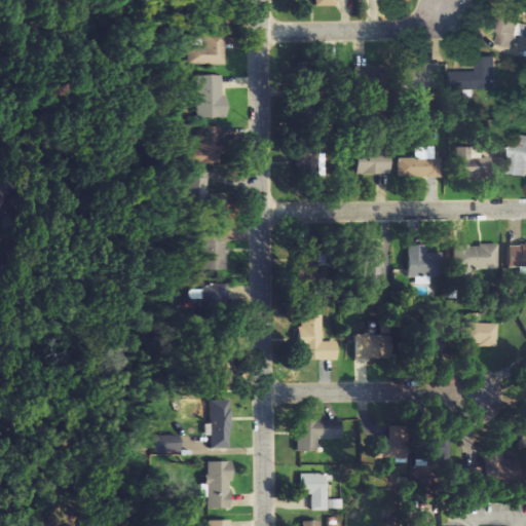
[(517,21),(497,20),(496,48),(515,48),(517,21)]
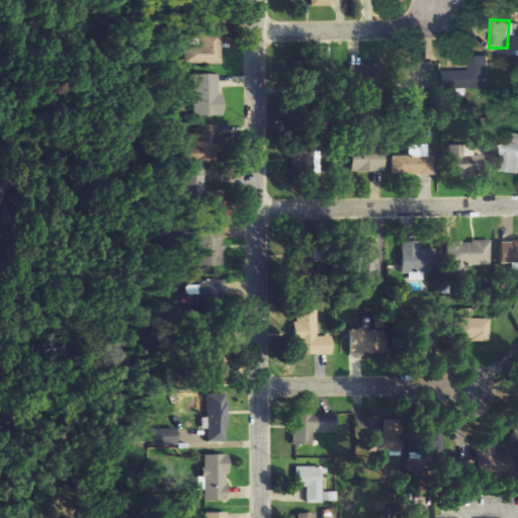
[(194,62),(224,63),(225,31),(206,31),(206,37),(195,36),(194,62)]
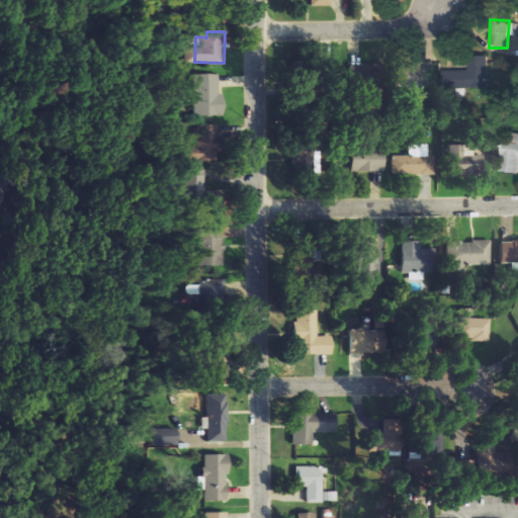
[(469,71),(445,72),(445,88),(488,87),(487,57),(469,57),(469,71)]
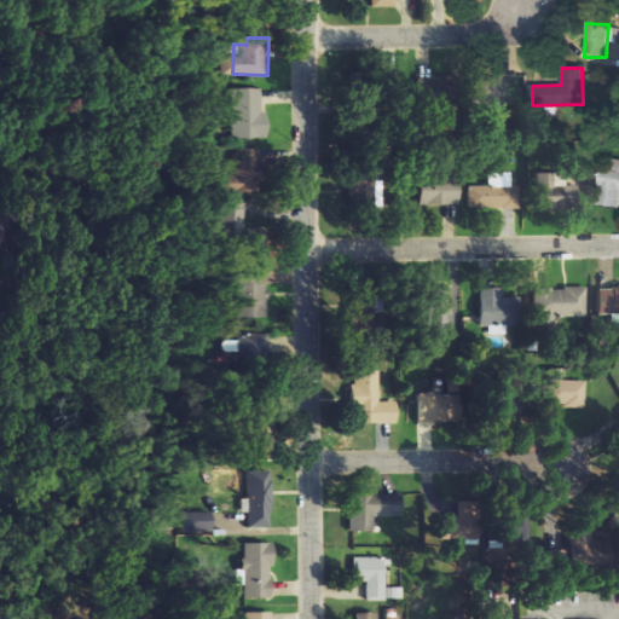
[(414,77),(412,100),(439,102),(440,79),(414,77)]
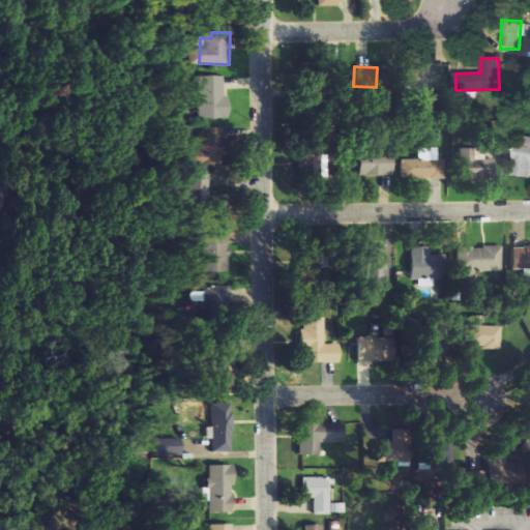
[(203,118),(230,117),(229,95),(224,95),(223,75),(202,76),(203,118)]
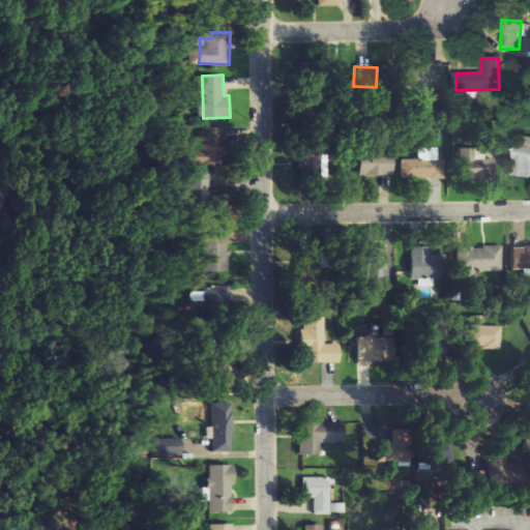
[(206,151),(198,150),(198,164),(224,165),(226,127),(207,127),(206,151)]
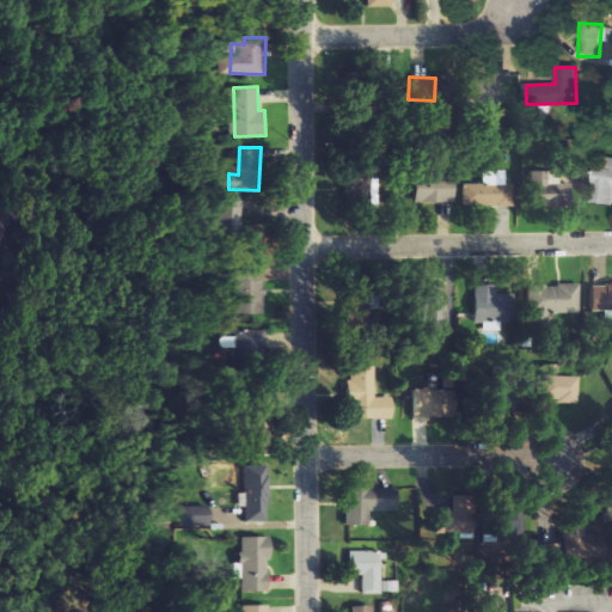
[(611,159),(597,158),(593,202),(611,203),(611,159)]
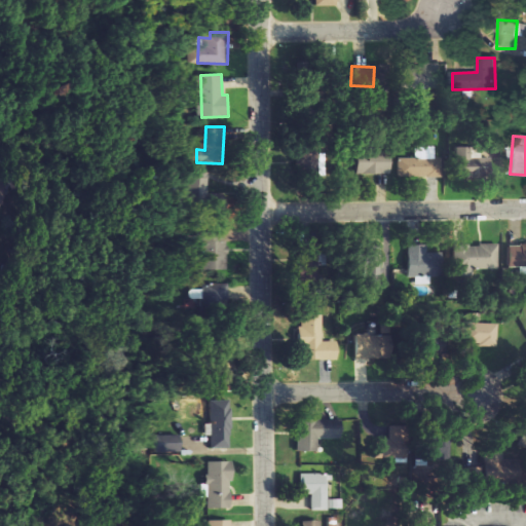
[(398,177),(443,177),(443,158),(435,158),(435,146),(415,146),(415,157),(398,157),(398,177)]
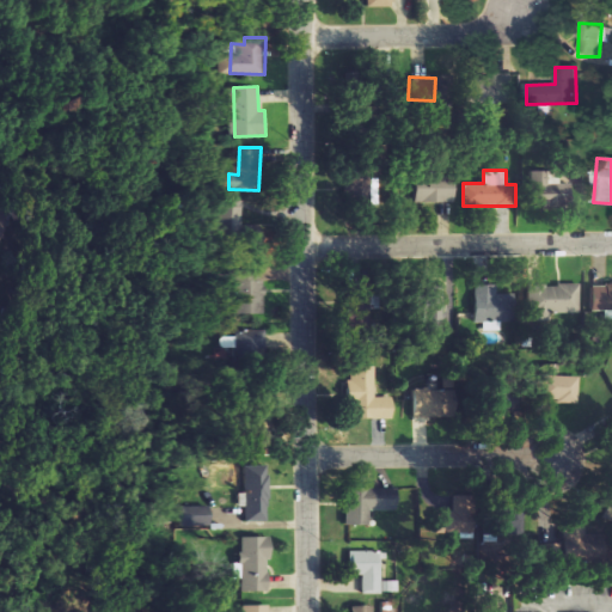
[(568,203),(567,176),(544,176),(544,170),(527,170),(528,204),(568,203)]
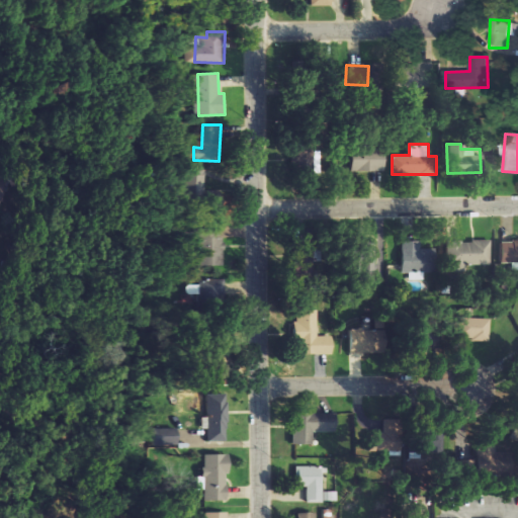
[(349,151),(349,171),(384,170),(383,150),(349,151)]
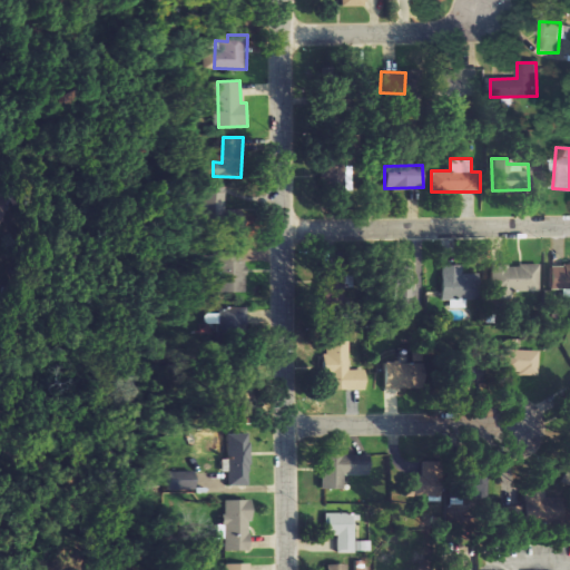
[(232,192),(210,192),(212,218),(233,217),(232,192)]
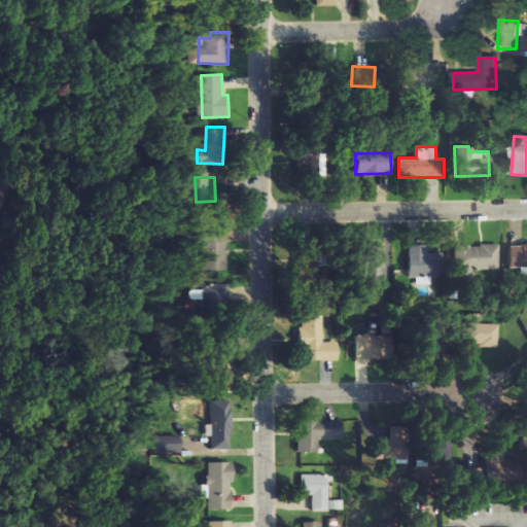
[(208,271),(230,270),(229,229),(207,230),(207,237),(198,237),(198,253),(207,253),(208,271)]
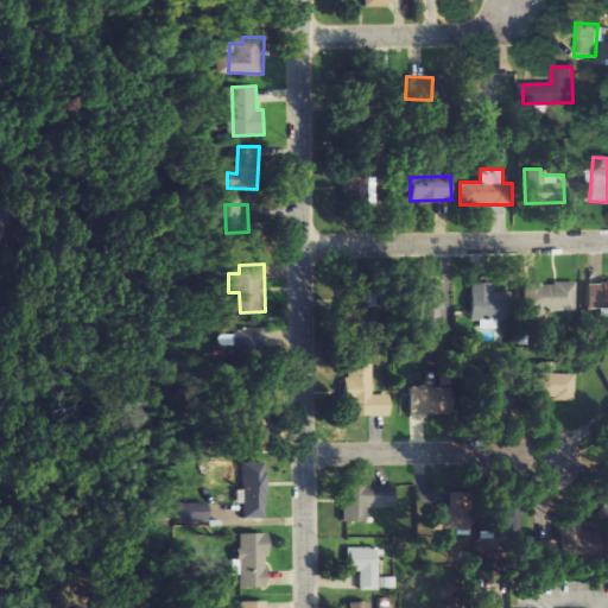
[(607,280),(587,282),(587,306),(607,306),(607,280)]
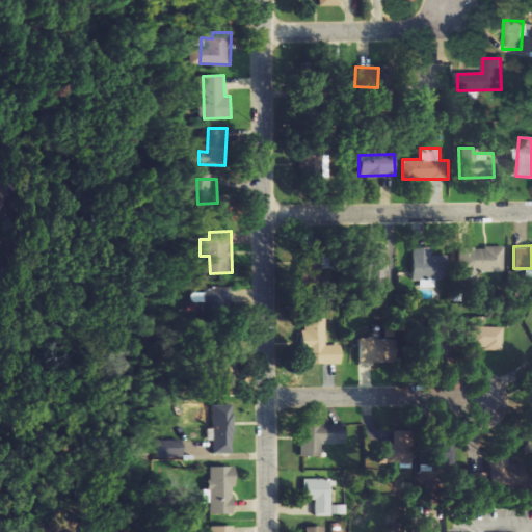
[(480,272),(506,271),(505,246),(459,247),(460,281),(481,280),(480,272)]
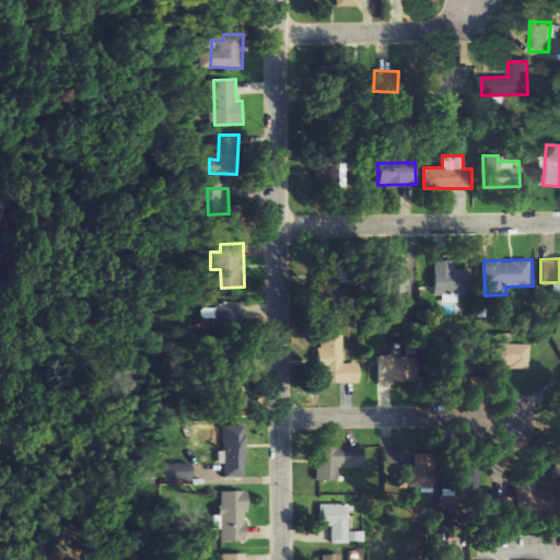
[(407,260),(391,260),(391,270),(372,270),(373,287),(393,286),(393,307),(408,307),(407,260)]
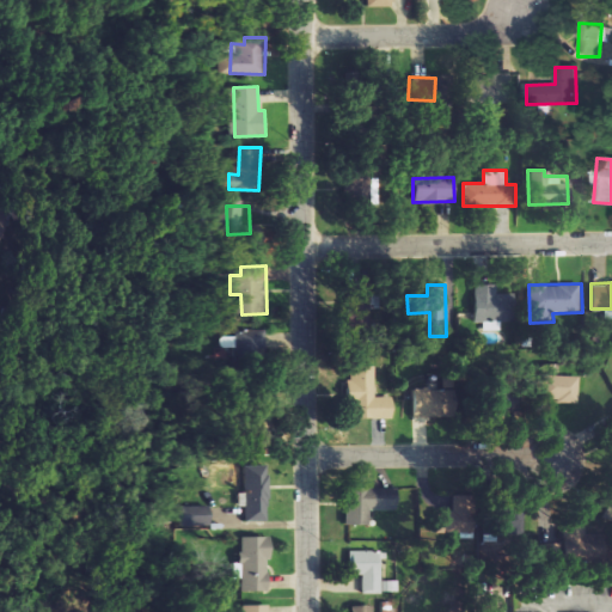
[(499,285),(476,285),(477,322),(519,320),(518,294),(499,294),(499,285)]
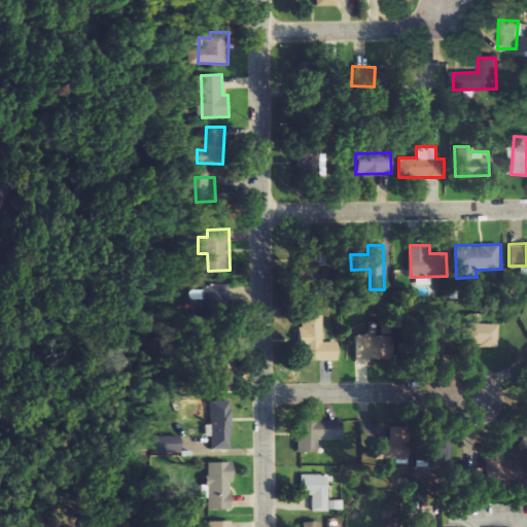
[(231,284),(210,283),(209,305),(231,306),(231,284)]
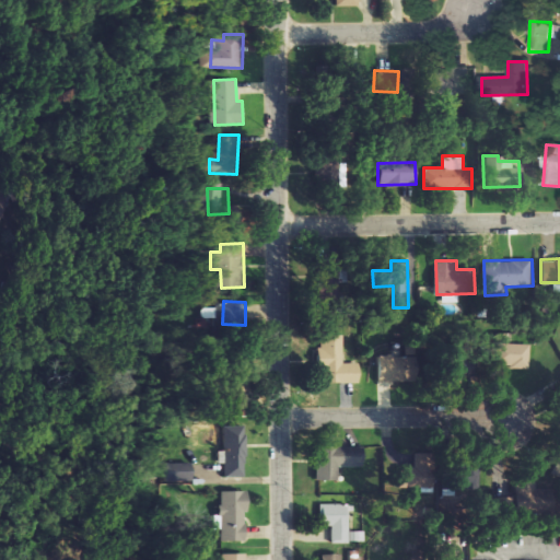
[(359,363),(342,362),(343,335),(319,334),(319,348),(315,348),(315,369),(323,370),(323,382),(359,383),(359,363)]
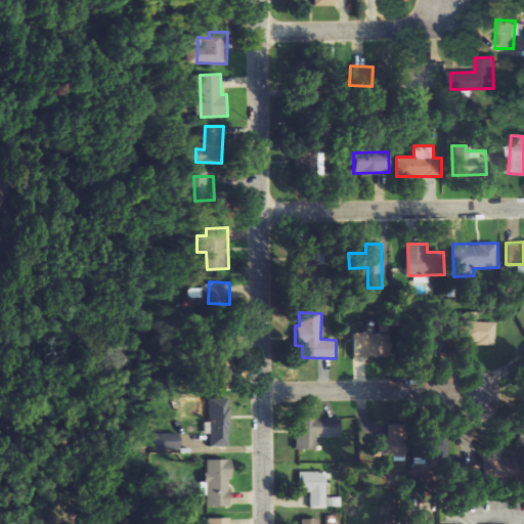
[(497,322),(465,321),(464,339),(481,340),(481,344),(497,345),(497,322)]
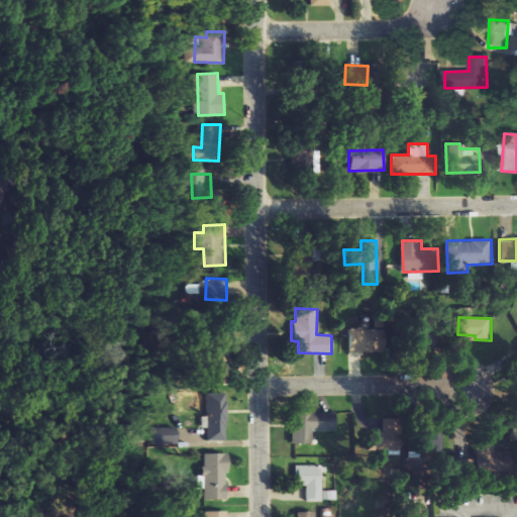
[(368,349),(369,328),(347,328),(347,349),(368,349)]
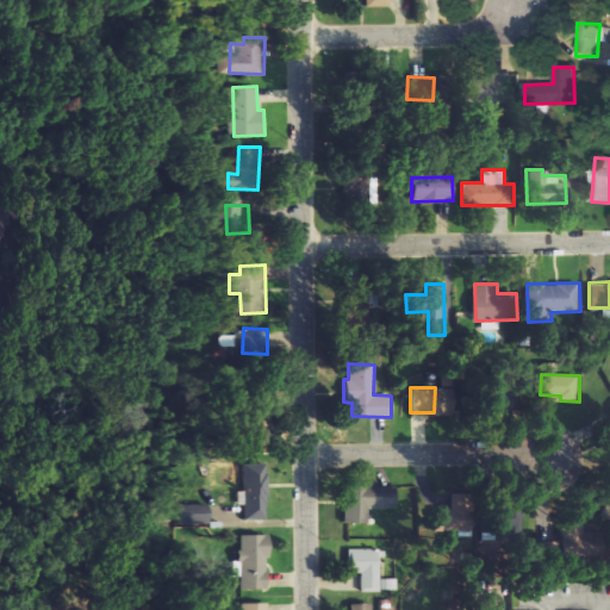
[(267,518),(266,462),(242,464),(243,520),(267,518)]
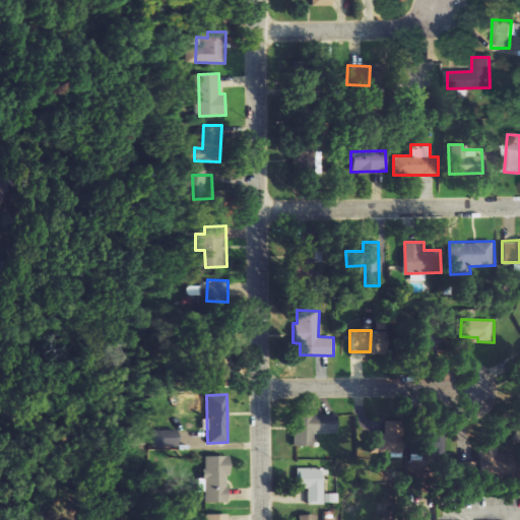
[(291,413),(291,445),(312,446),(312,433),(336,433),(337,414),(291,413)]
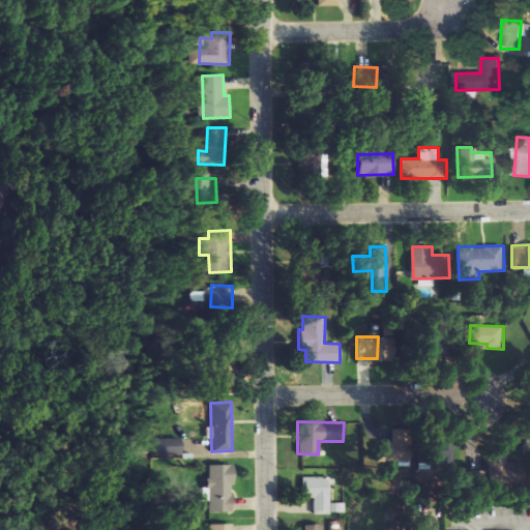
[(166,453),(184,454),(184,438),(167,438),(166,453)]
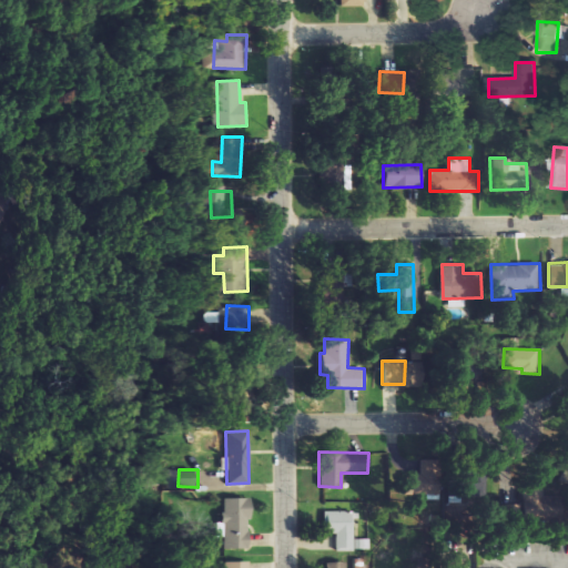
[(401,494),(419,495),(421,474),(401,473),(401,494)]
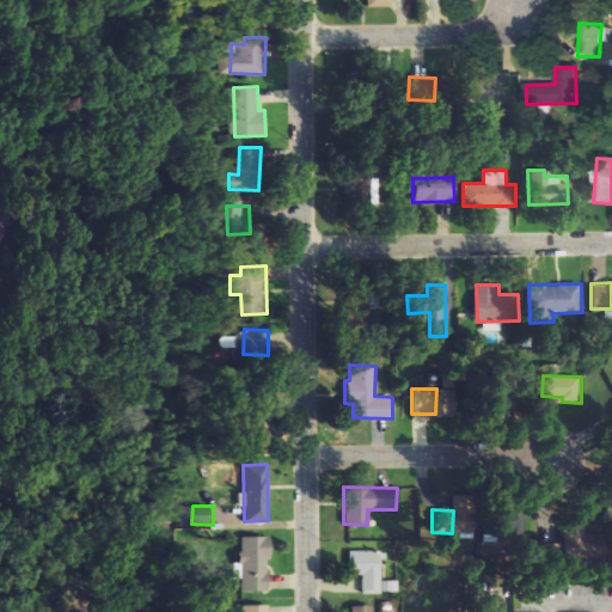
[(582,527),(564,528),(567,560),(583,558),(582,527)]
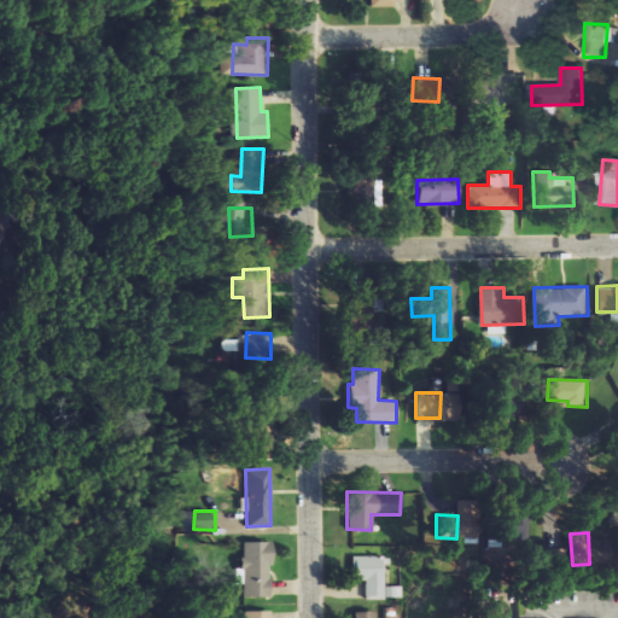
[(269,596),(270,541),(240,541),(239,583),(244,583),(244,595),(269,596)]
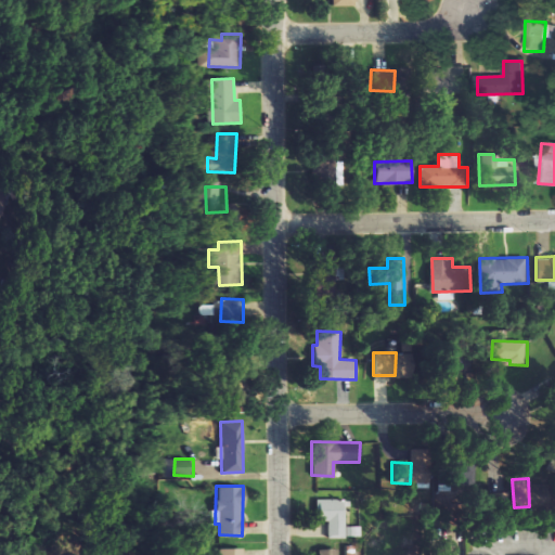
[(507,492),(492,492),(492,513),(507,512),(507,492)]
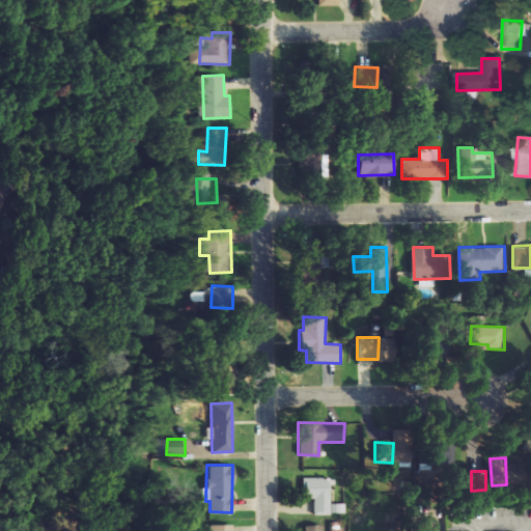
[(313,512),(330,512),(330,478),(302,477),(302,499),(313,499),(313,512)]
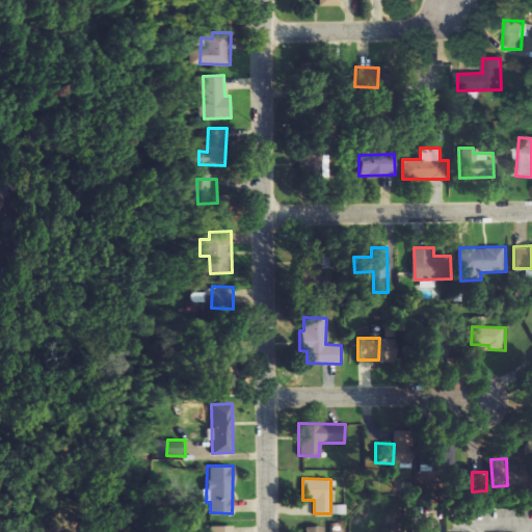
[(346,513),(346,505),(331,505),(331,513),(346,513)]
